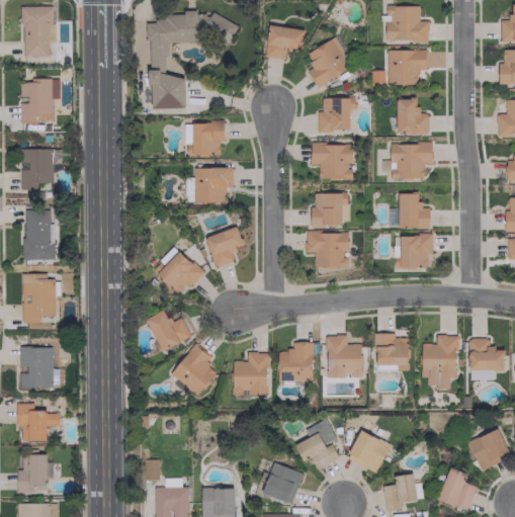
[(501,41),(514,40),(514,5),(511,5),(511,20),(501,20),(501,41)]
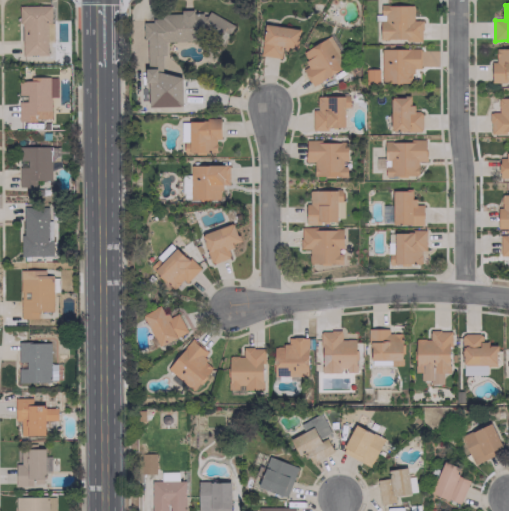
[(23,56),(49,56),(49,43),(54,43),(54,6),(23,7),(23,56)]
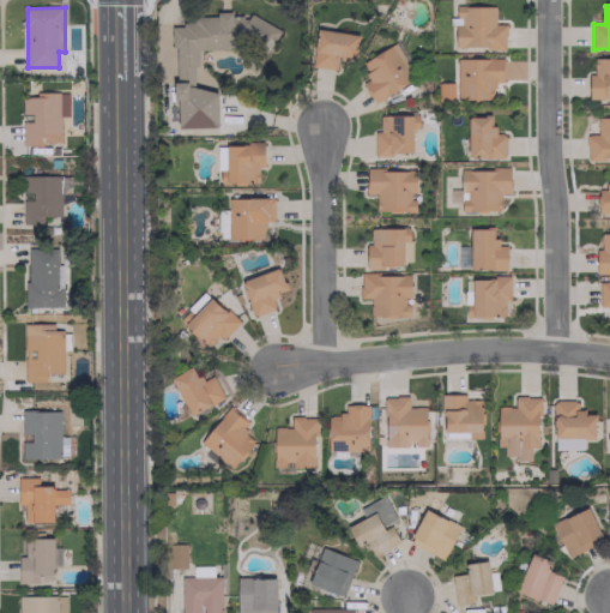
[(497,7),(459,7),(459,23),(457,23),(458,49),(508,49),(507,25),(497,25),(497,7)]
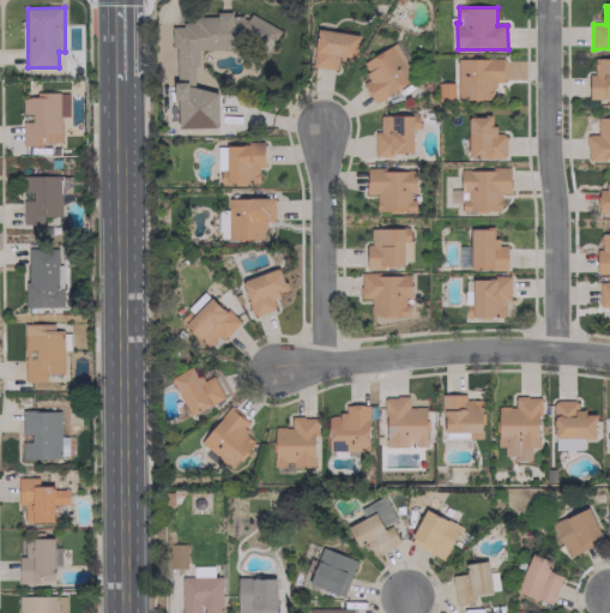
[(181,130),(222,127),(219,96),(197,85),(195,74),(200,64),(200,52),(242,49),(247,38),(267,48),(275,48),(283,30),(253,17),(249,17),(239,12),(218,13),(217,17),(188,18),(183,28),(174,28),(174,48),(177,49),(179,78),(176,84),(176,100),(179,101),(181,130)]
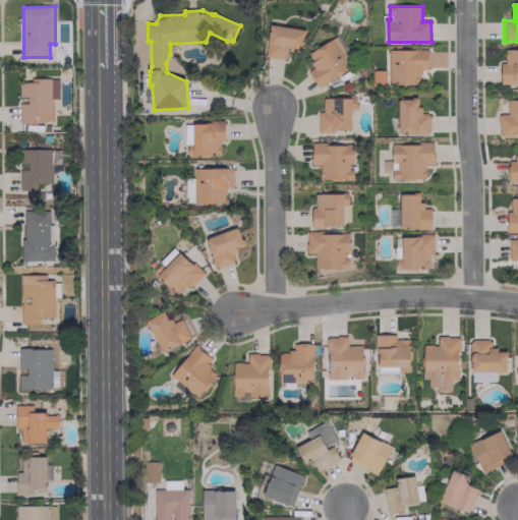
[(304,52),(307,31),(271,25),(266,57),(287,60),(288,50),(304,52)]
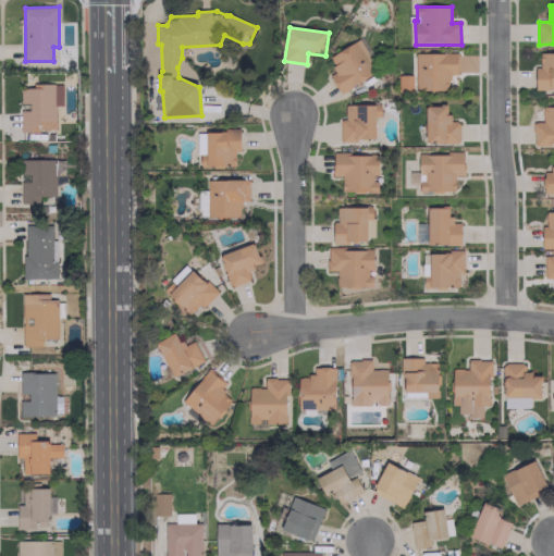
[(364,40),(330,59),(337,72),(332,75),(342,94),(381,72),(364,40)]
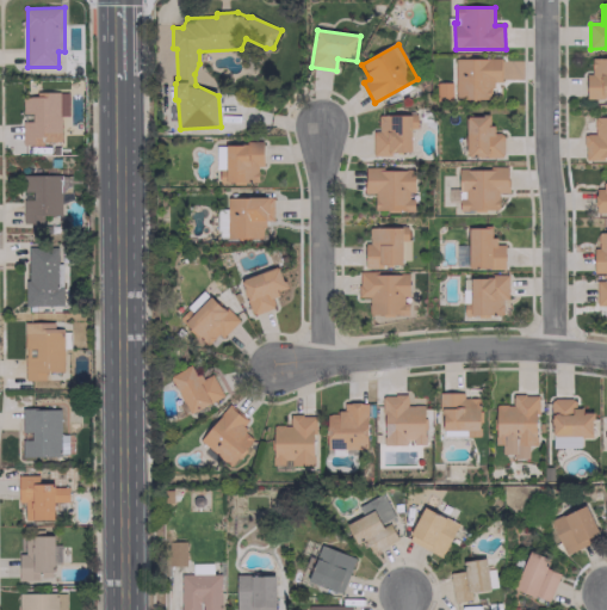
[(456,60),(458,100),(493,99),(493,82),(503,82),(502,59),(456,60)]
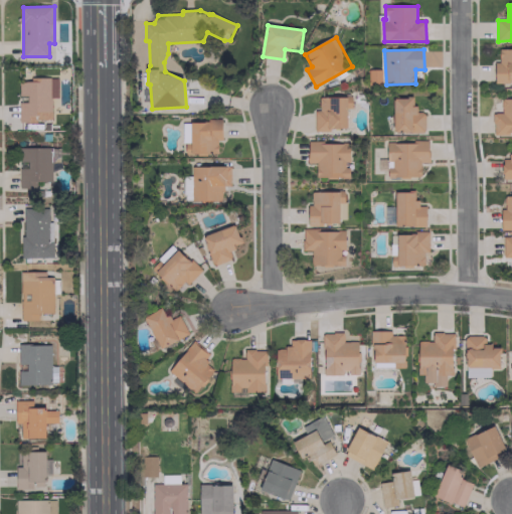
[(496,83),(511,82),(511,49),(500,49),(500,62),(496,62),(496,83)]
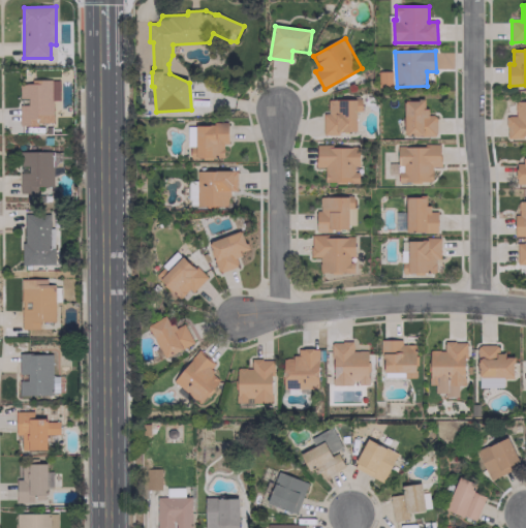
[(61,81),(33,81),(33,85),(21,85),(21,102),(22,102),(22,125),(55,125),(55,101),(61,101),(61,81)]
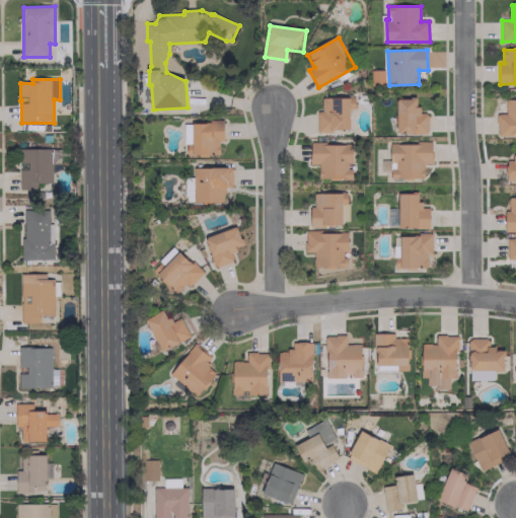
[(323,98),(322,113),(318,113),(318,131),(350,132),(351,98),(323,98)]
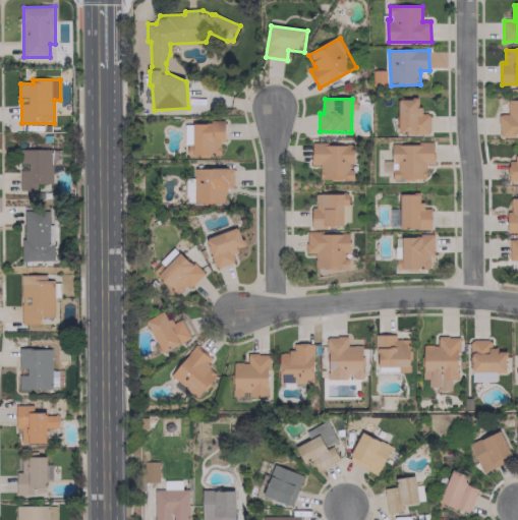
[(432,114),(420,114),(420,100),(399,99),(398,133),(430,134),(432,114)]
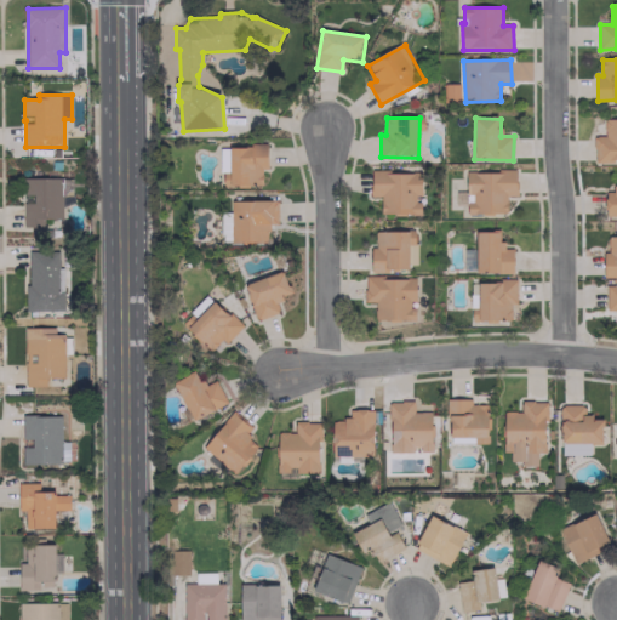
[(616,119),(605,119),(605,136),(595,136),(596,163),(616,160),(616,119)]
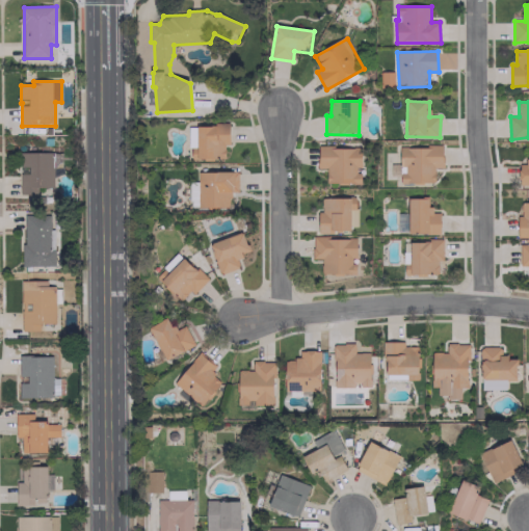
[(199,125),(199,148),(193,148),(192,159),(226,159),(227,145),(231,145),(231,125),(199,125)]
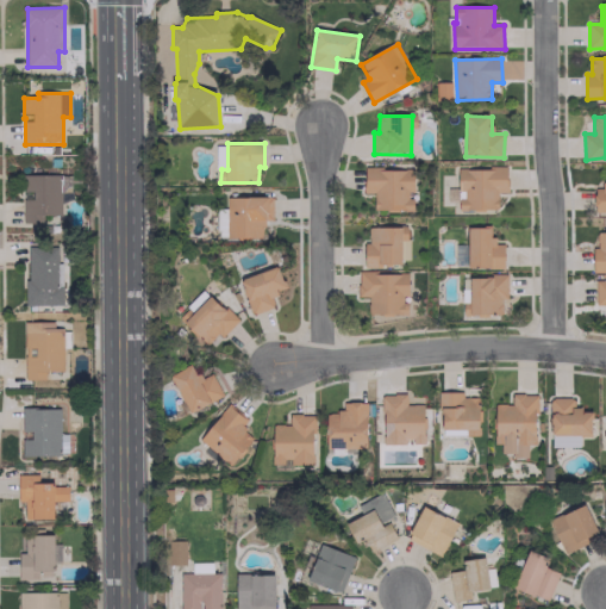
[(461,168),(460,210),(499,211),(500,193),(508,193),(508,169),(461,168)]
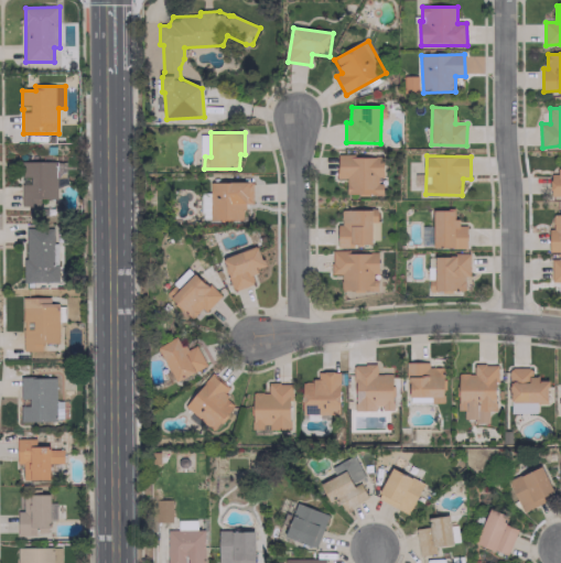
[(384,195),(384,184),(384,157),(338,157),(338,180),(347,180),(347,195),(384,195)]
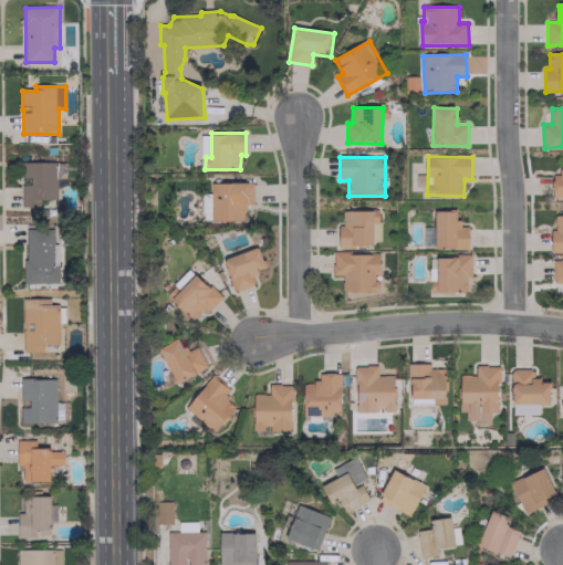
[(59,179),(66,179),(66,163),(24,164),(24,179),(31,178),(32,186),(23,186),(23,208),(42,208),(42,200),(59,200),(59,179)]
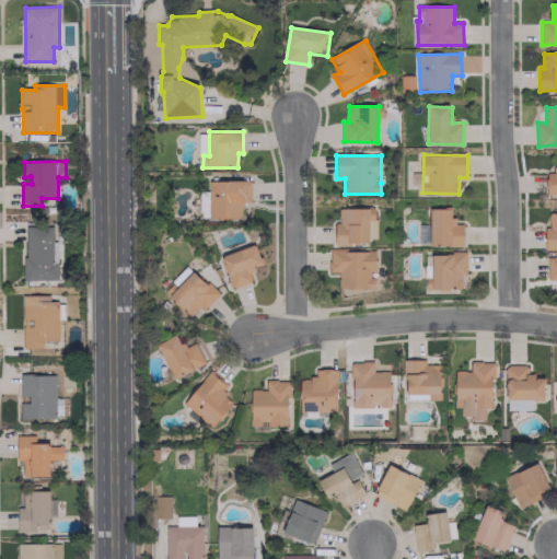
[(210,219),(244,219),(243,204),(252,204),(252,182),(210,182),(210,219)]
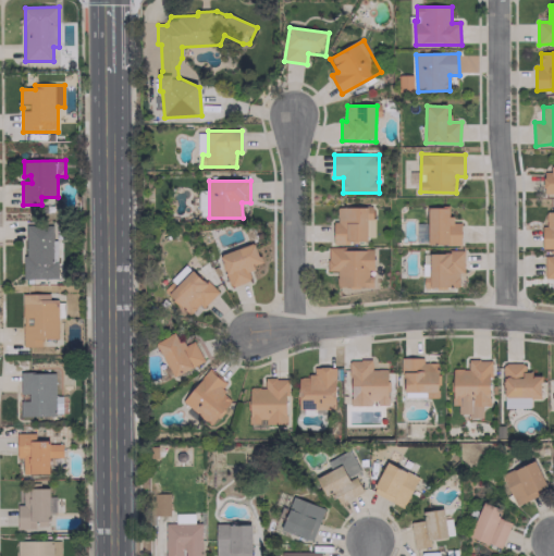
[(369,243),(368,208),(339,208),(339,221),(334,222),(335,243),(369,243)]
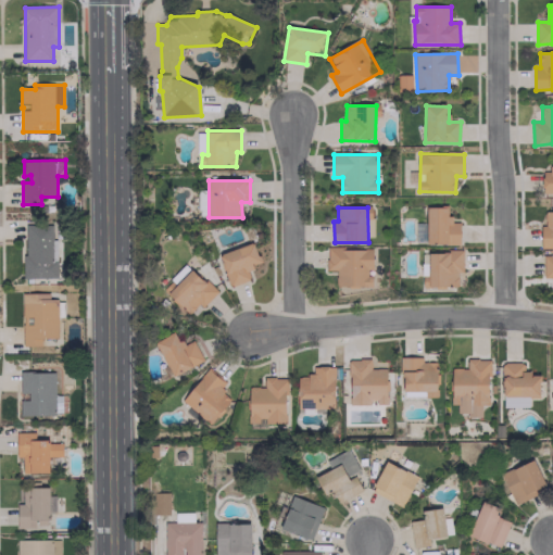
[(428,246),(462,244),(462,224),(452,224),(451,207),(427,207),(428,246)]
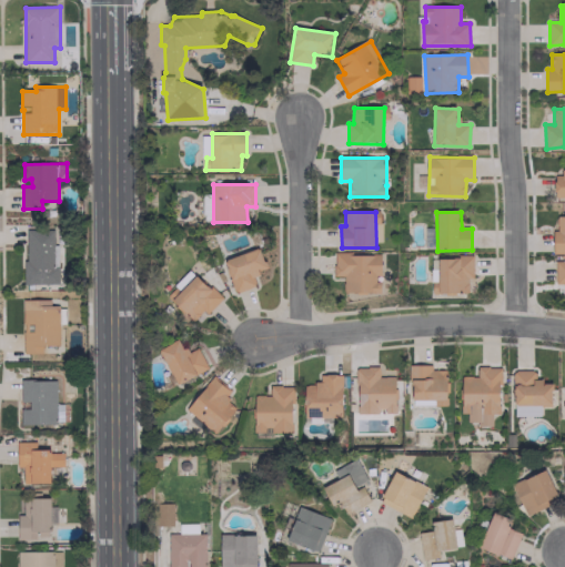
[(225,259),(234,293),(258,287),(253,274),(268,271),(262,250),(225,259)]
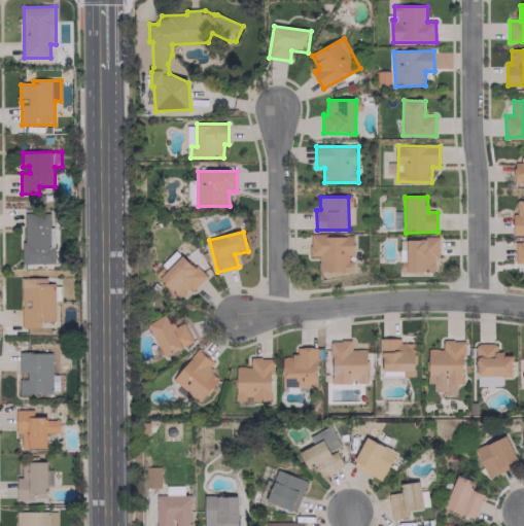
[(354,272),(354,236),(311,236),(311,256),(320,256),(320,272),(354,272)]
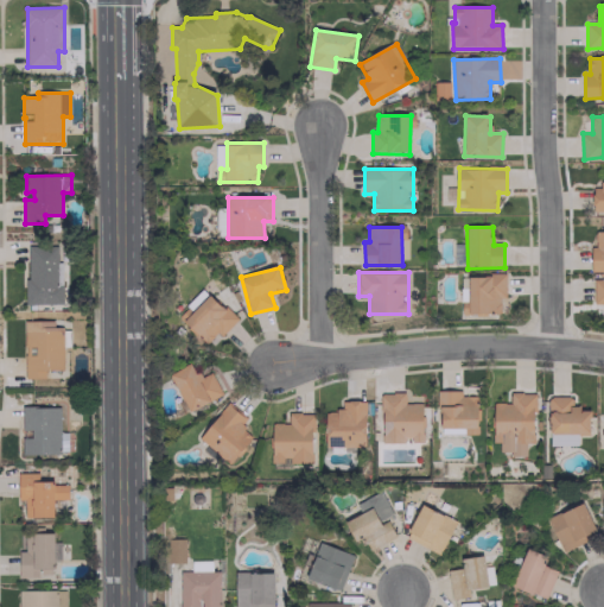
[(506,274),(469,276),(470,315),(508,314),(506,274)]
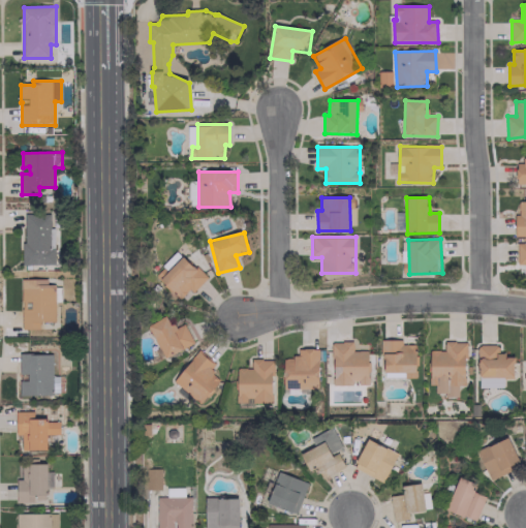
[(208,278),(183,255),(159,280),(181,300),(190,289),(194,293),(208,278)]
